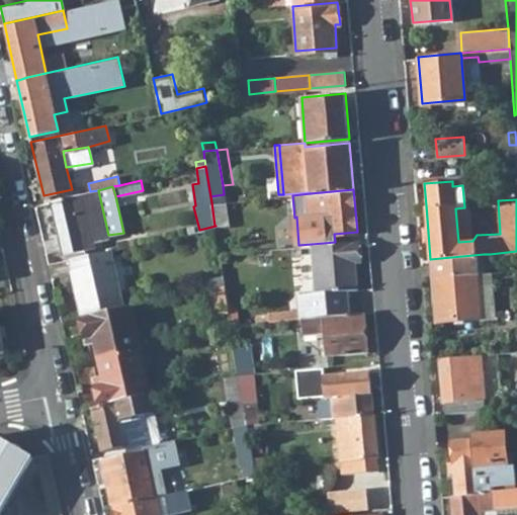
[(50,200),(62,254),(94,247),(93,241),(108,237),(108,235),(98,190),(90,191),(50,200)]
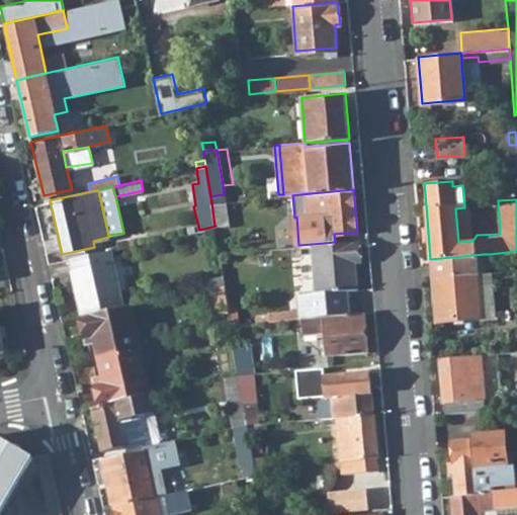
[(211,202),(214,226),(230,224),(226,201),(225,201),(211,202)]
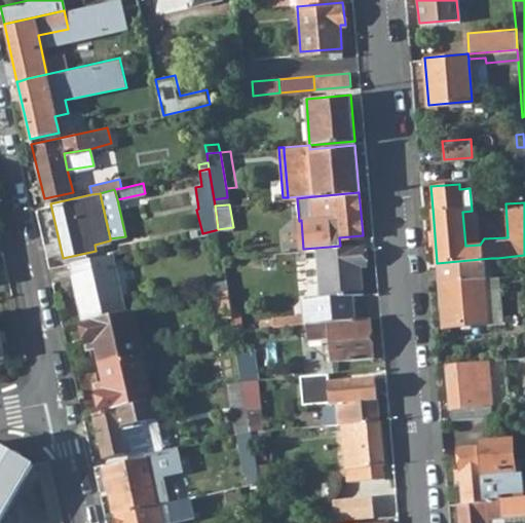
[(480,245),(477,211),(472,211),(462,212),(465,246),(480,245)]
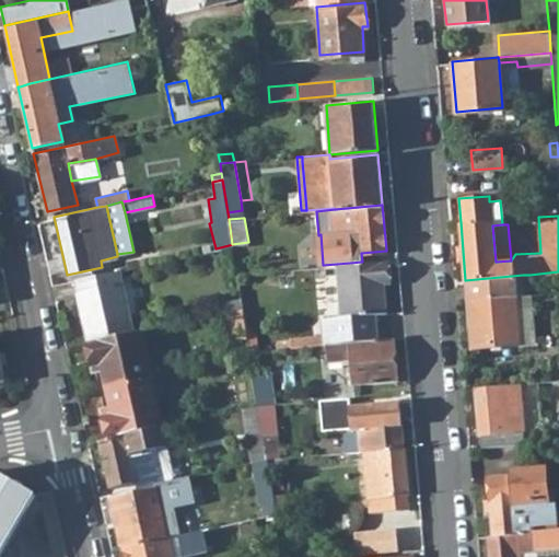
[(322,316),(324,343),(326,343),(376,338),(375,329),(386,328),(384,282),(389,281),(386,259),(362,262),(337,264),(341,315),(322,316)]
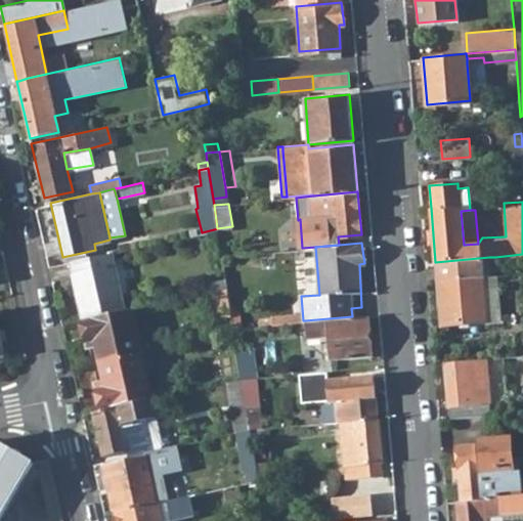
[(72,274),(82,319),(125,309),(112,252),(70,261),(73,273),(72,274)]
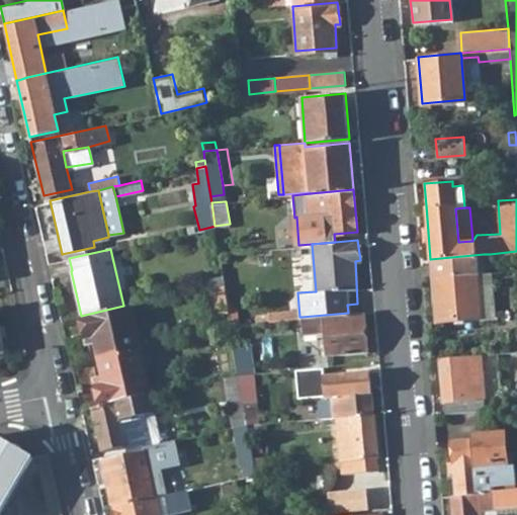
[(430,259),(436,320),(481,316),(478,272),(485,271),(484,254),(430,259)]
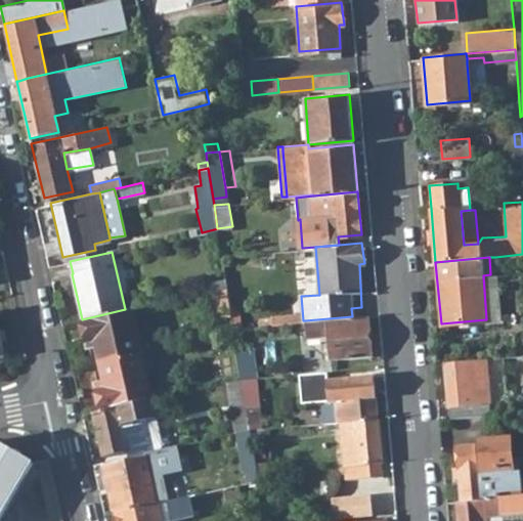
[(502,318),(497,274),(490,274),(483,275),(486,319),(502,318)]
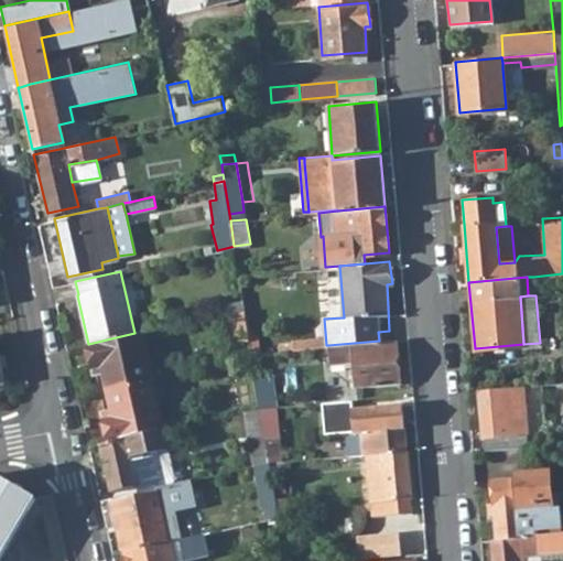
[(216,304),(218,314),(229,312),(245,309),(242,298),(216,304)]
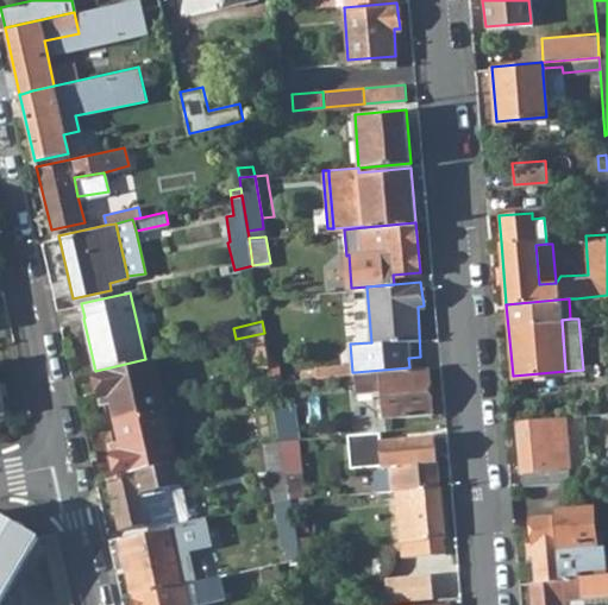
[(248,336),(251,361),(268,358),(264,333),(248,336)]
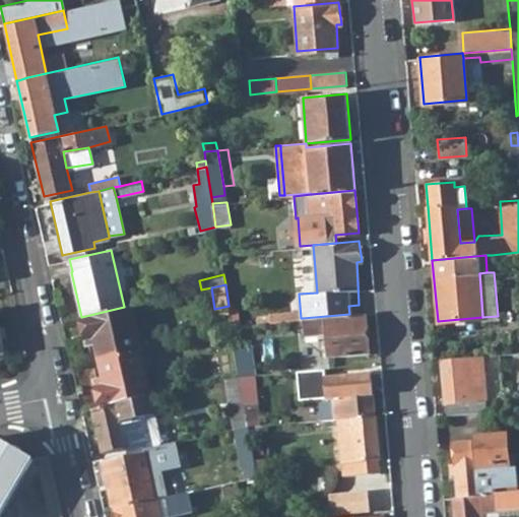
[(93,336),(99,361),(141,351),(131,306),(124,307),(81,317),(86,338),(93,336)]
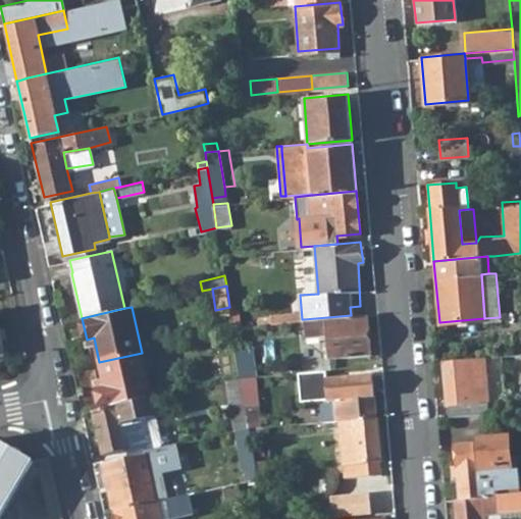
[(304,319),(305,335),(325,333),(327,357),(370,353),(367,313),(351,315),(304,319)]
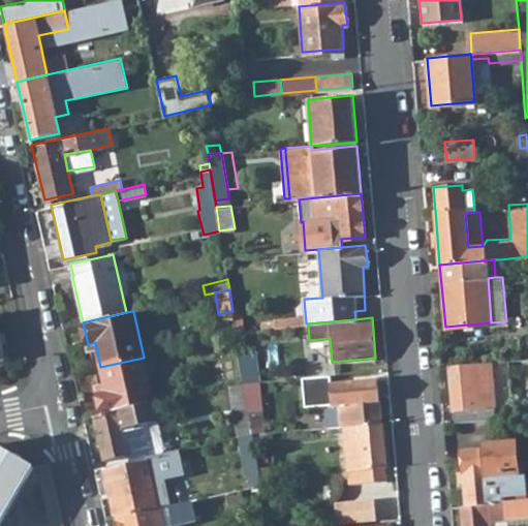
[(98,393),(102,412),(152,401),(153,401),(144,358),(100,367),(105,391),(98,393)]
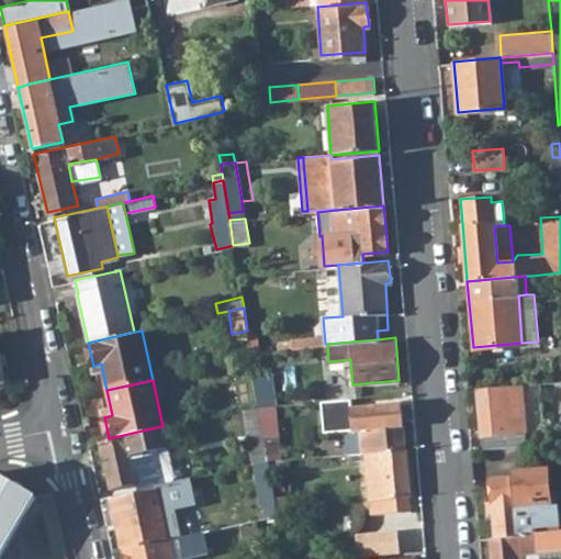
[(475,388),(480,436),(481,436),(482,447),(526,444),(525,432),(520,383),(475,388)]
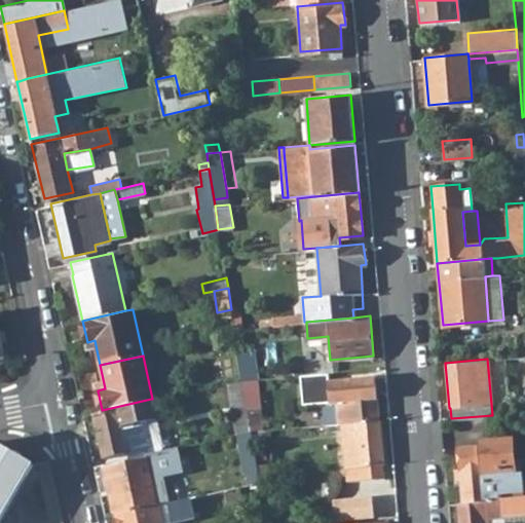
[(322,403),(324,423),(336,422),(379,418),(375,375),(329,380),(329,370),(329,367),(300,371),(303,401),(322,400),(322,403)]
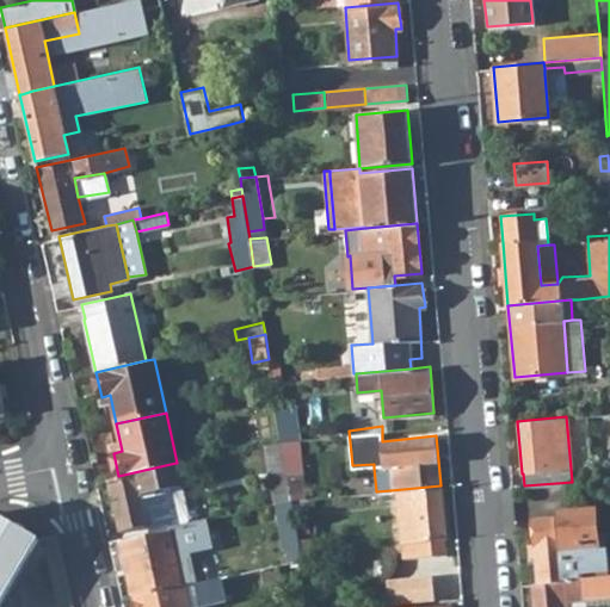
[(282,439),(290,499),(300,497),(300,491),(305,490),(300,438),(282,439)]
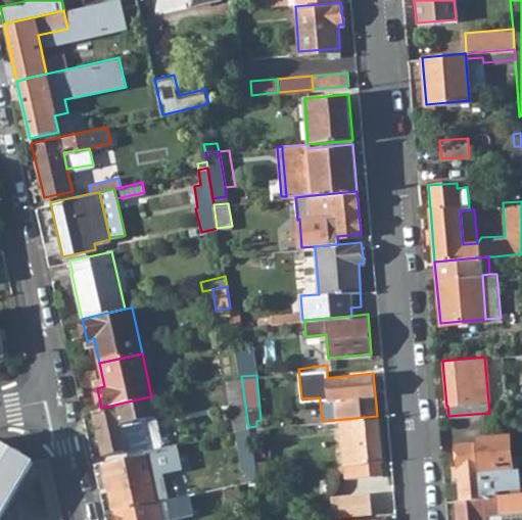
[(228,379),(235,429),(236,429),(248,427),(241,376),(228,379)]
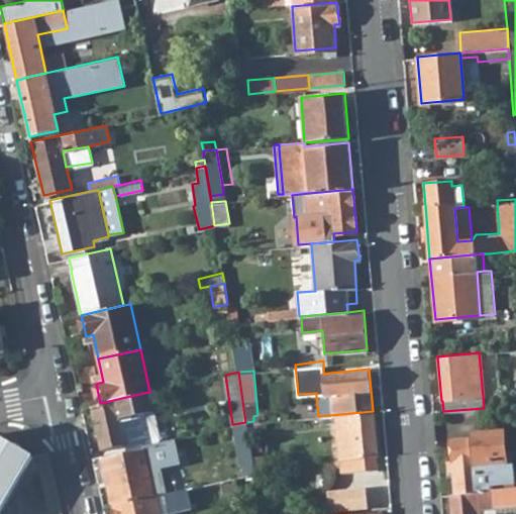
[(90,405),(100,448),(124,443),(118,418),(152,410),(148,392),(100,403),(90,405)]
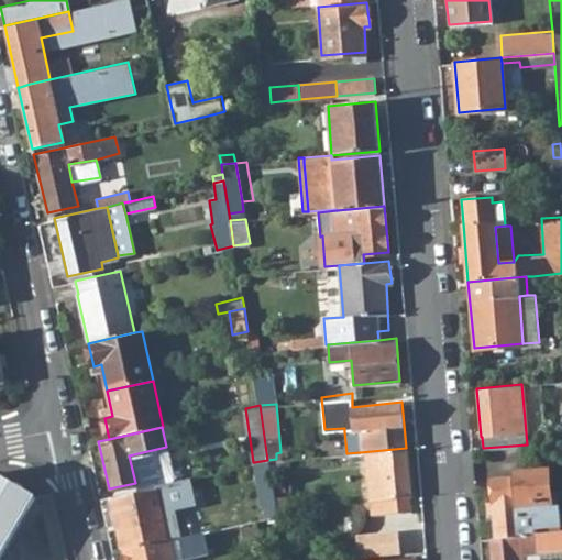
[(366,458),(370,498),(371,514),(411,511),(410,495),(406,448),(360,452),(360,459),(366,458)]
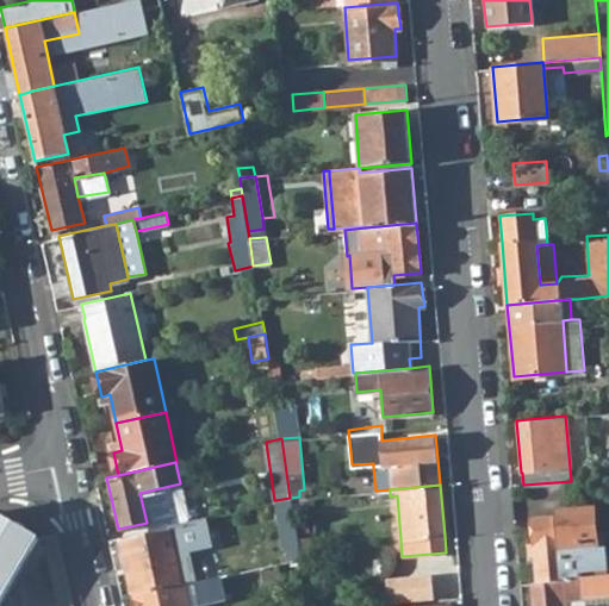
[(290,498),(292,513),(308,512),(306,497),(299,497),(290,498)]
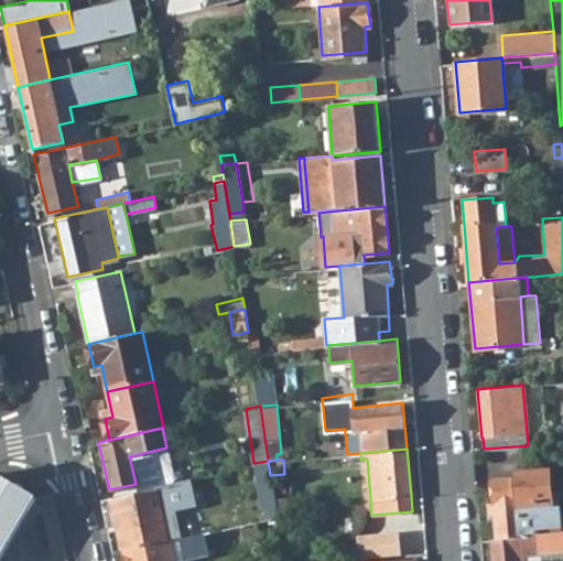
[(255,463),(260,502),(266,509),(274,508),(270,475),(268,461),(255,463)]
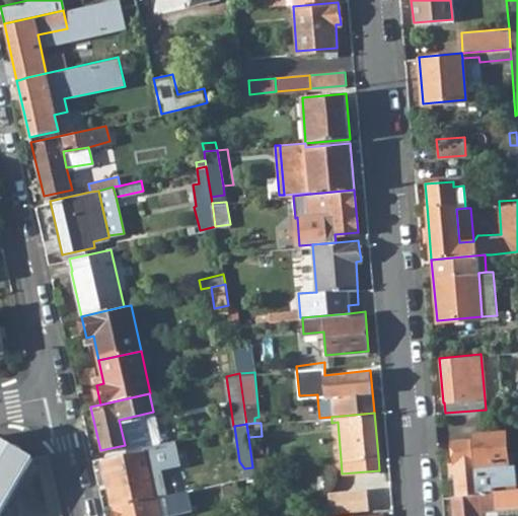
[(452,442),(457,495),(517,489),(514,460),(507,461),(504,433),(474,435),(474,440),(452,442)]
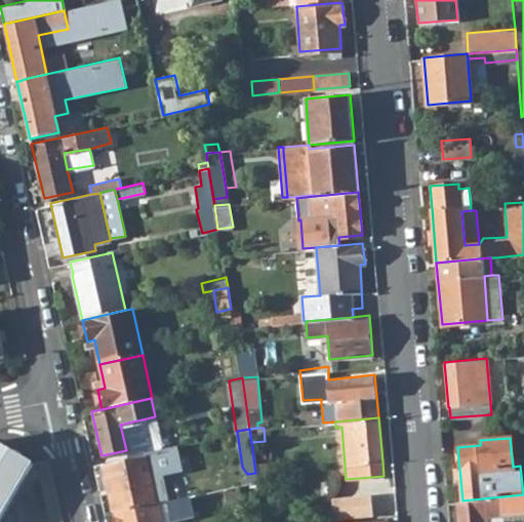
[(0,482),(7,486),(15,472),(23,476),(31,462),(0,443),(0,482)]
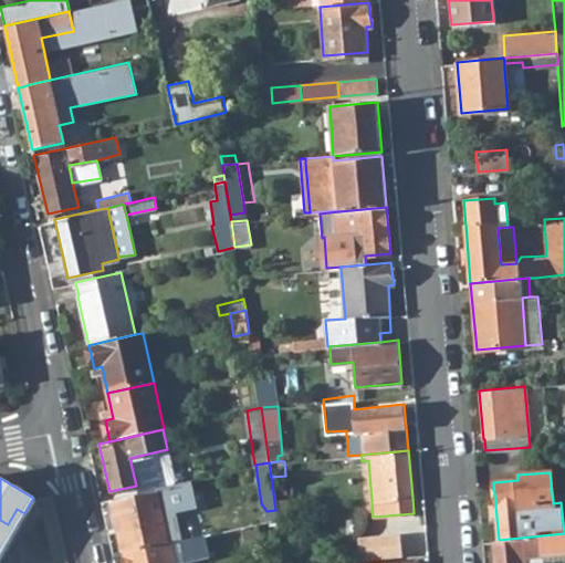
[(112,502),(123,552),(170,541),(159,496),(159,491),(112,502)]
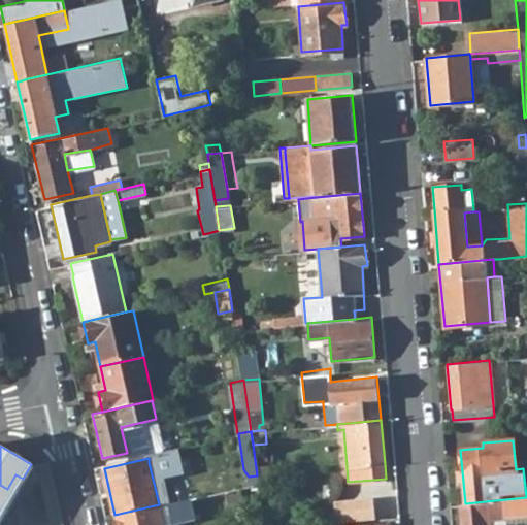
[(149,462),(159,504),(169,502),(159,459),(149,462)]
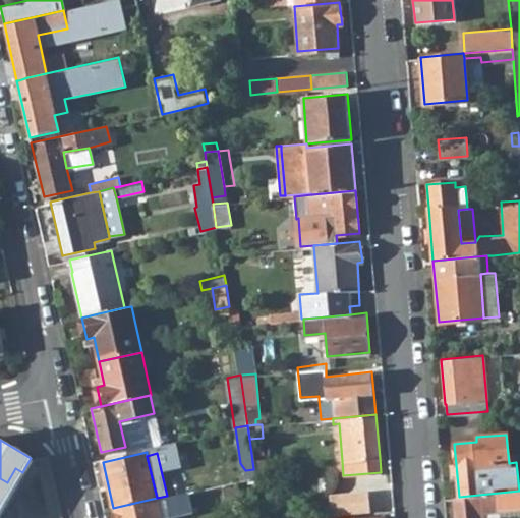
[(0,511),(22,472),(15,468),(7,482),(0,478),(0,511)]
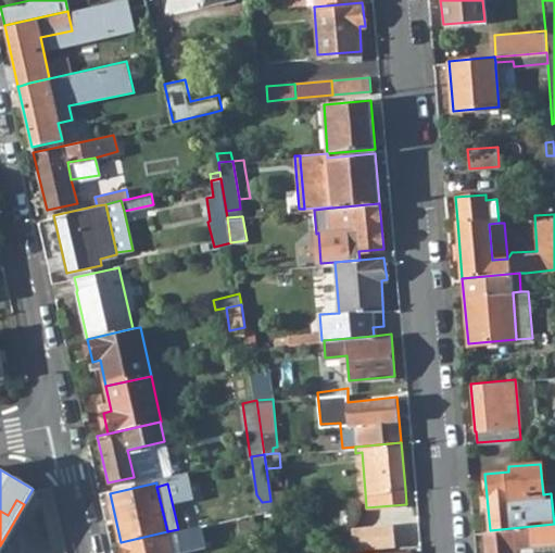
[(121,542),(123,552),(179,552),(183,552),(181,549),(205,543),(201,524),(178,529),(167,531),(121,542)]
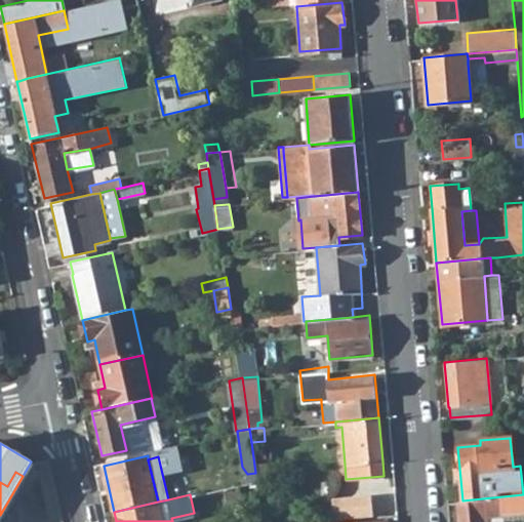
[(456,500),(458,521),(482,521),(482,516),(502,515),(523,512),(523,494),(462,500),(456,500)]
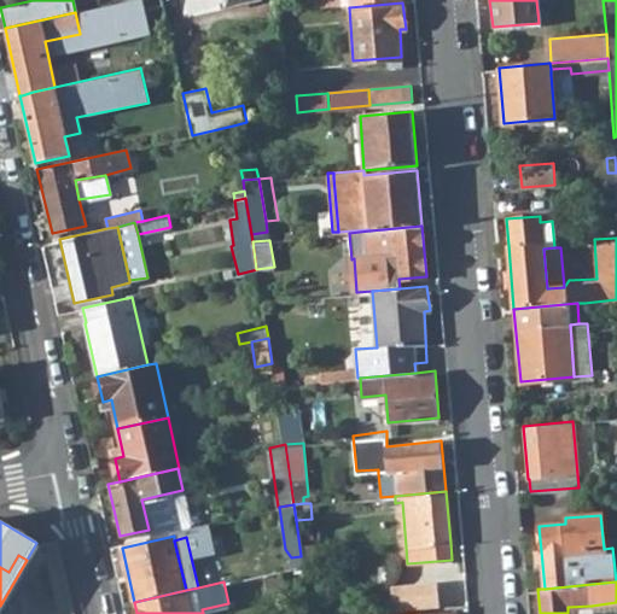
[(408,586),(409,606),(440,603),(438,585),(408,586)]
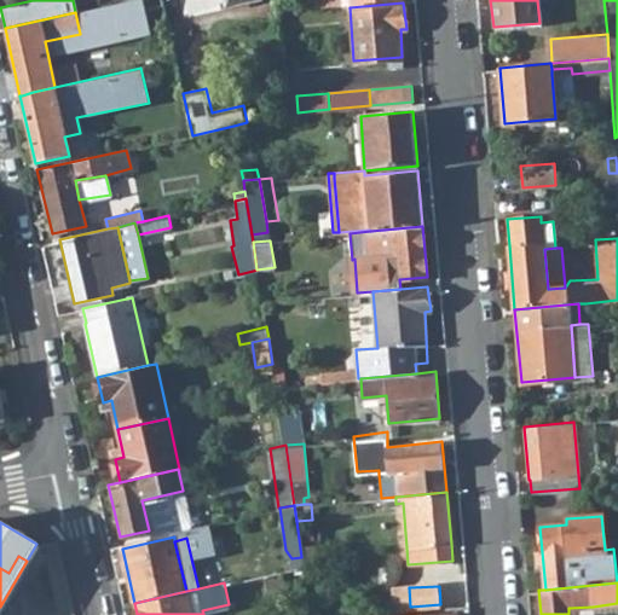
[(569,608),(569,614),(604,614),(617,614),(617,603),(593,607),(569,608)]
